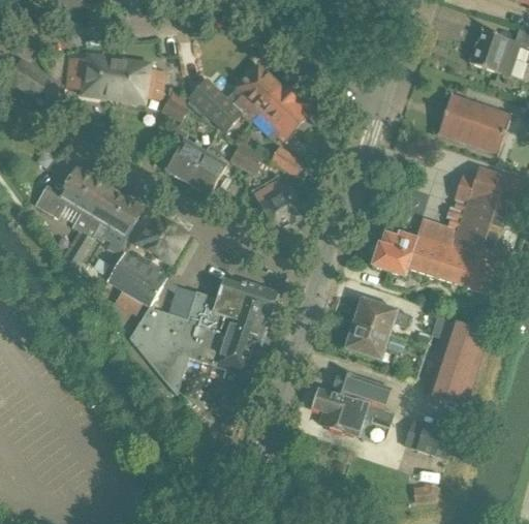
[(11,0),(7,16),(22,13),(23,14),(24,14),(24,12),(40,10),(40,11),(41,11),(39,0),(11,0)]
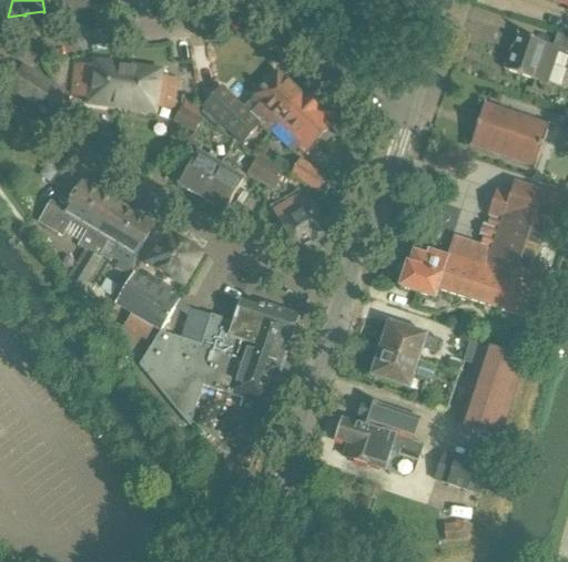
[(88,6),(87,0),(57,0),(58,10),(88,6)]
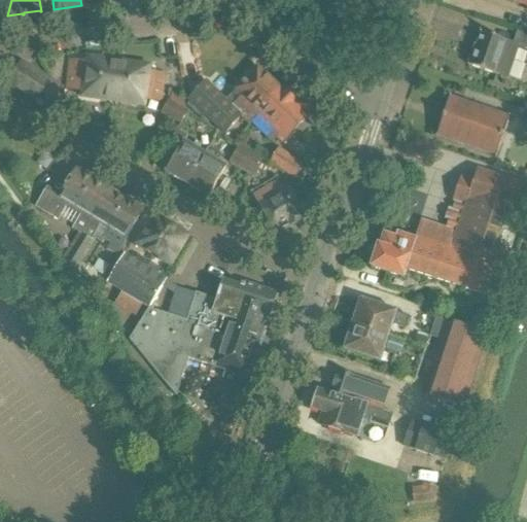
[(526,44),(526,30),(517,27),(513,39),(481,29),(477,42),(475,41),(467,62),(495,71),(501,54),(513,58),(518,42),(526,44)]
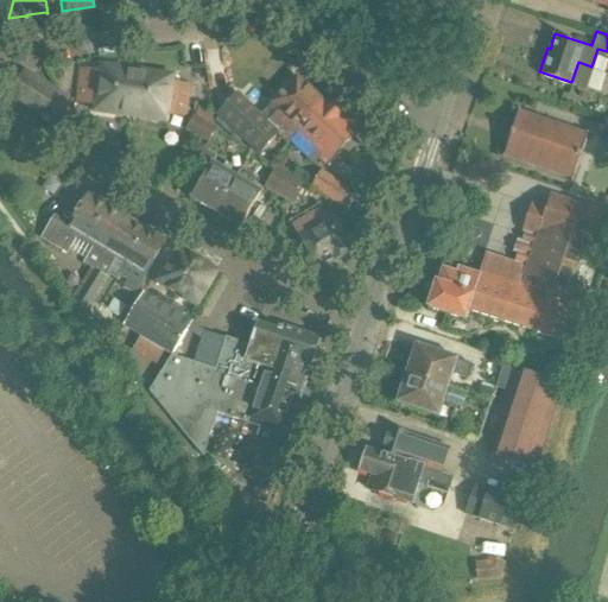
[(81,65),(77,82),(132,90),(135,67),(100,61),(99,68),(81,65)]
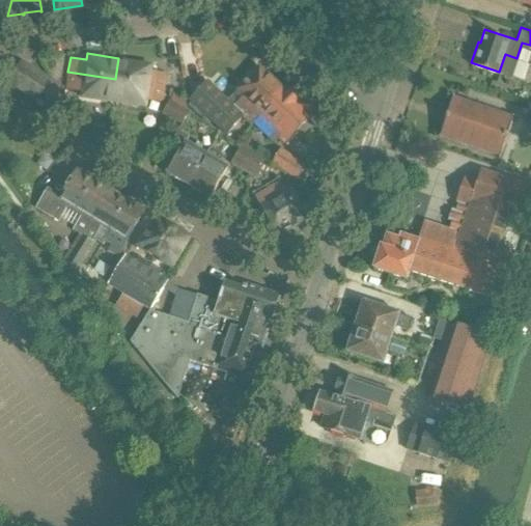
[(35,100),(38,95),(50,76),(22,58),(7,82),(35,100)]
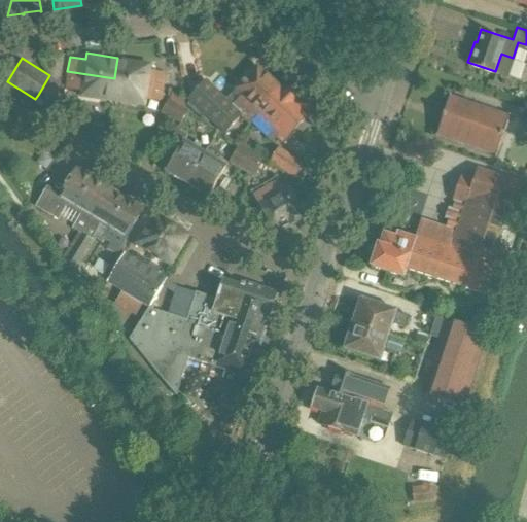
[(117,58),(114,78),(163,84),(165,70),(148,68),(149,62),(117,58)]
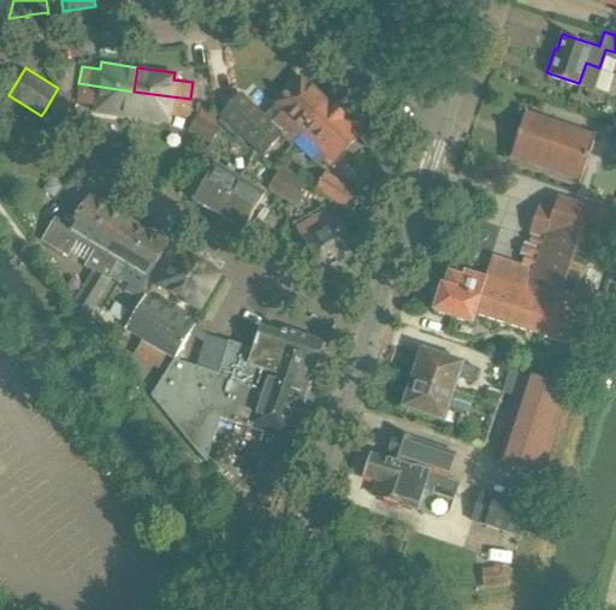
[(291,141),(297,132),(327,99),(301,75),(270,107),(270,108),(265,114),(240,92),(220,112),(262,152),(282,131),(291,141)]
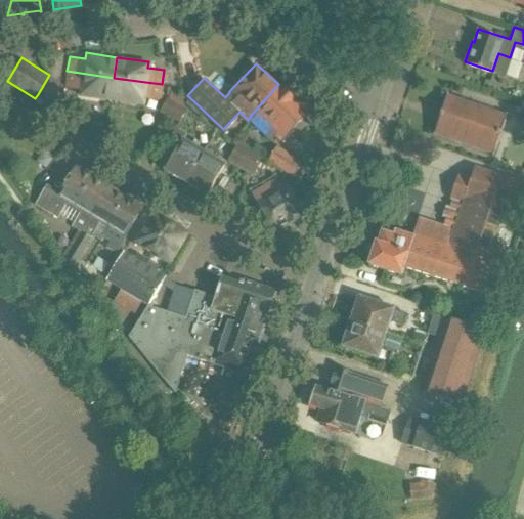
[(80,93),(112,97),(114,78),(67,71),(64,85),(81,87),(80,93)]
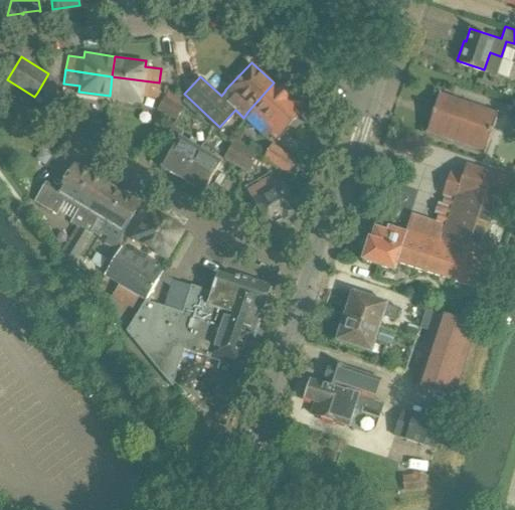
[(37,93),(46,99),(53,87),(56,89),(60,80),(48,73),(37,93)]
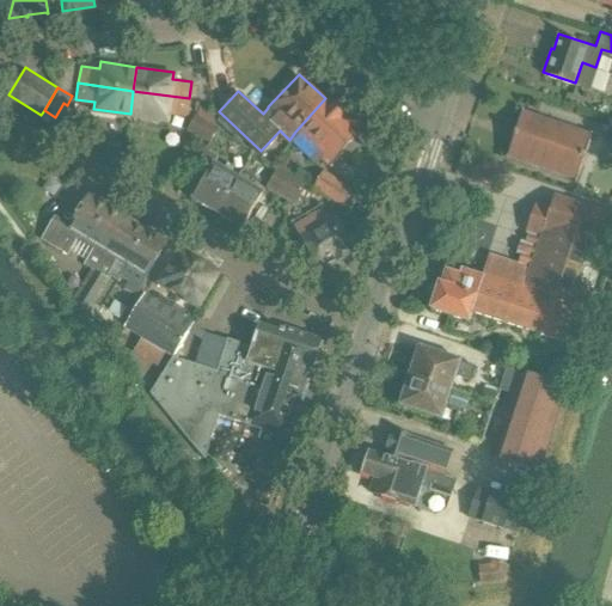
[(133,91),(130,114),(166,120),(167,112),(187,115),(189,98),(133,91)]
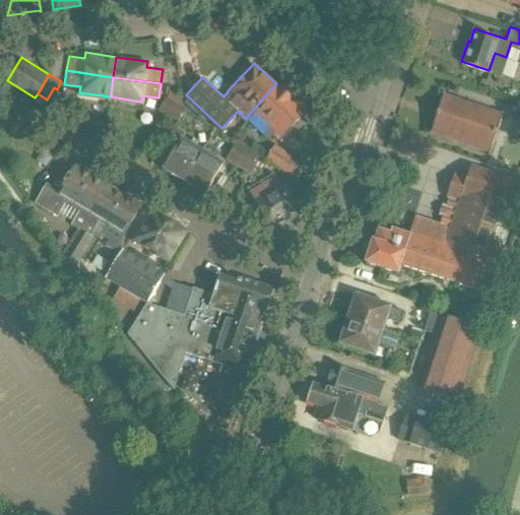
[(276,83),(251,112),(264,125),(261,129),(268,136),(272,132),(278,138),(307,108),(278,80),(276,83)]
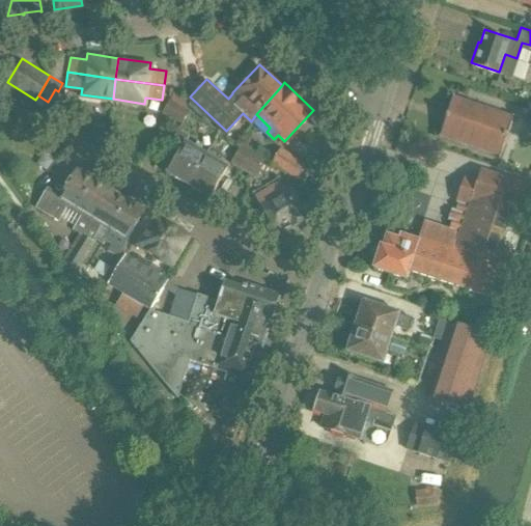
[(55,89),(48,102),(57,107),(64,94),(58,91),(55,89)]
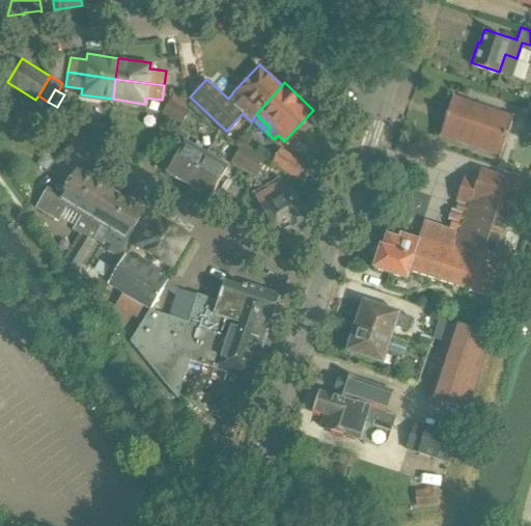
[(454,92),(452,92),(439,134),(440,134),(441,132),(499,151),(498,155),(499,155),(513,113),(512,113),(511,115),(453,94),(454,92)]
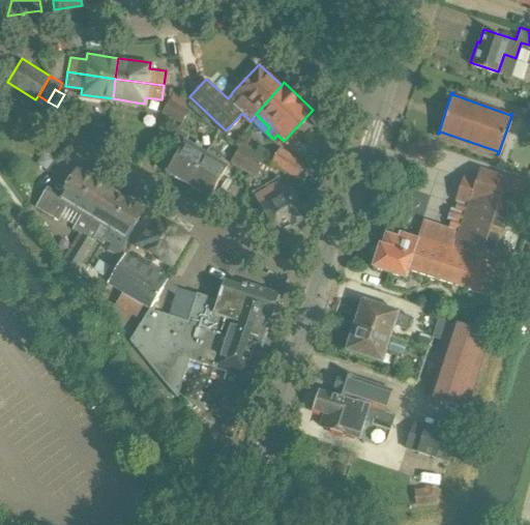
[(162,109),(171,115),(178,103),(169,96),(162,109)]
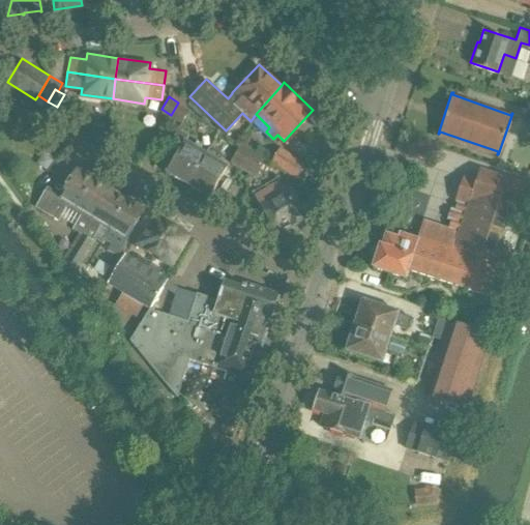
[(178,103),(171,115),(181,120),(188,109),(178,103)]
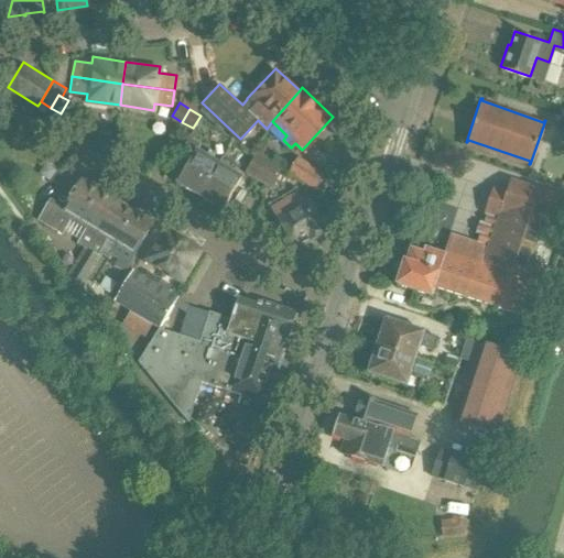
[(176,179),(201,194),(223,156),(208,148),(205,153),(196,148),(199,142),(188,135),(177,153),(188,160),(176,179)]
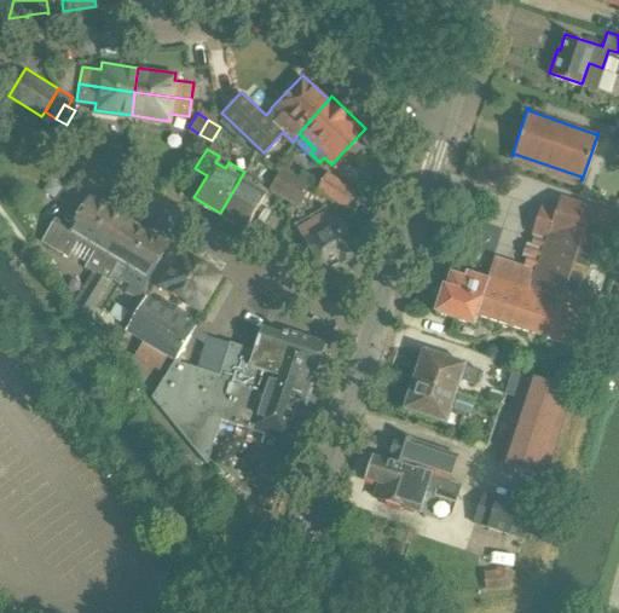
[(268,186),(276,190),(288,169),(281,166),(268,186)]
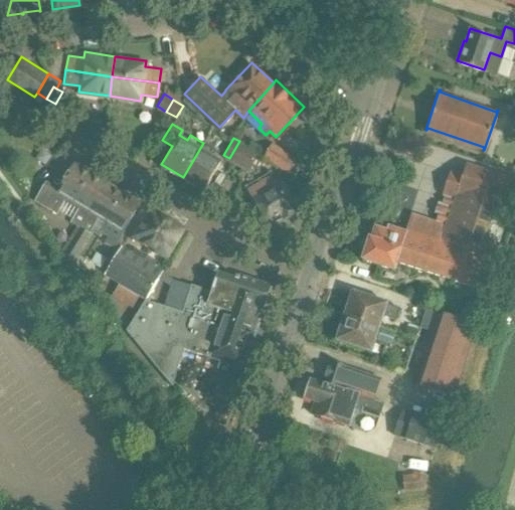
[(239,141),(229,158),(243,167),(254,150),(239,141)]
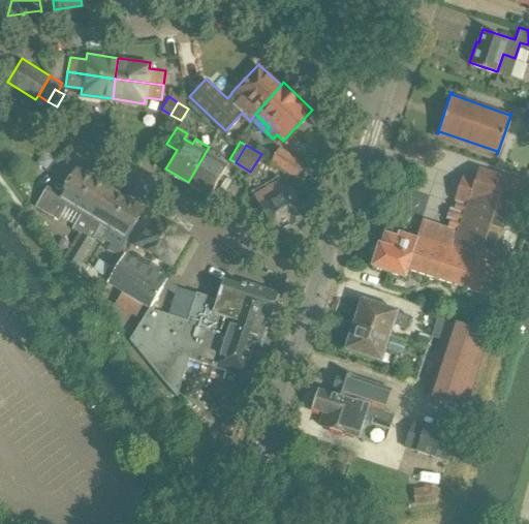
[(279,145),(270,159),(275,162),(296,176),(297,173),(296,172),(302,163),(303,164),(305,161),(279,145)]
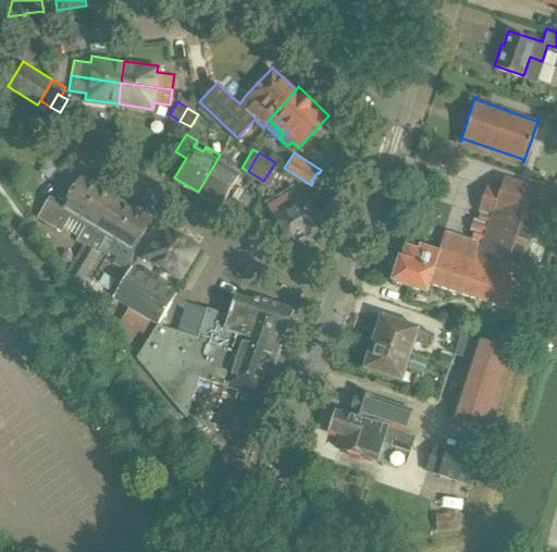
[(220,155),(198,192),(219,205),(238,173),(229,168),(232,162),(220,155)]
